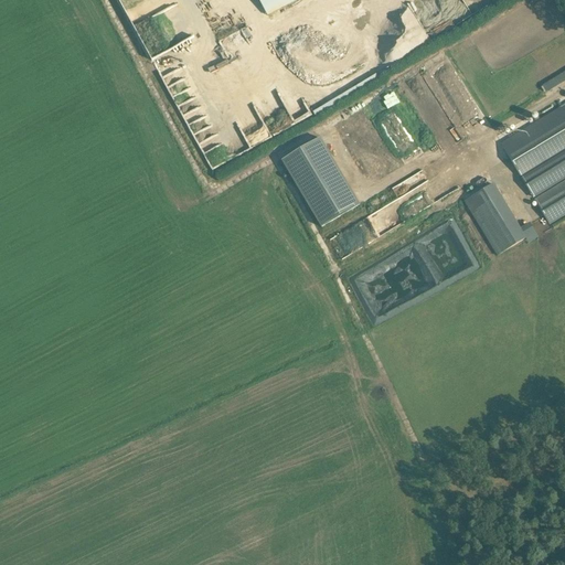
[(259,0),(268,16),(285,7),(297,0),(259,0)]
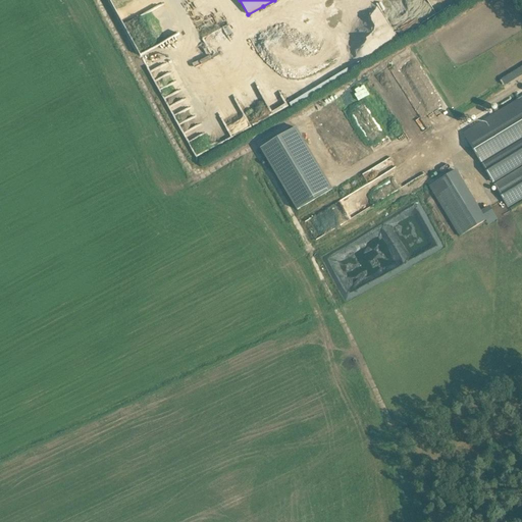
[(136,59),(183,37),(176,24),(154,36),(157,43),(143,50),(128,20),(119,24),(136,59)]
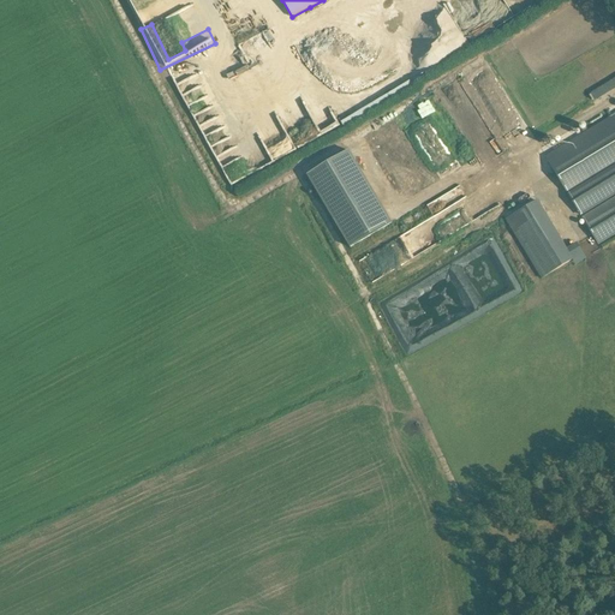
[(610,82),(597,89),(602,96),(614,89),(610,82)]
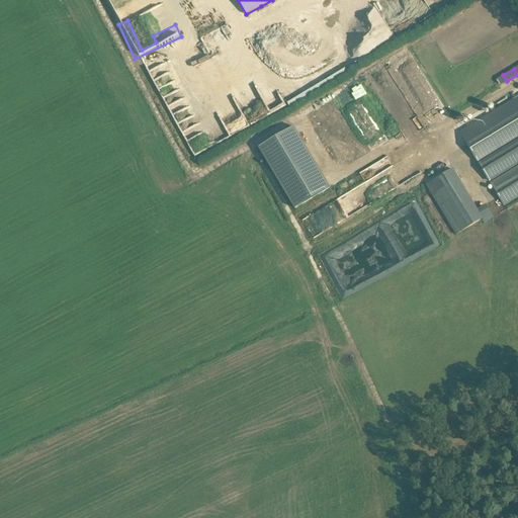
[(481,166),(517,143),(517,96),(459,132),(481,166)]
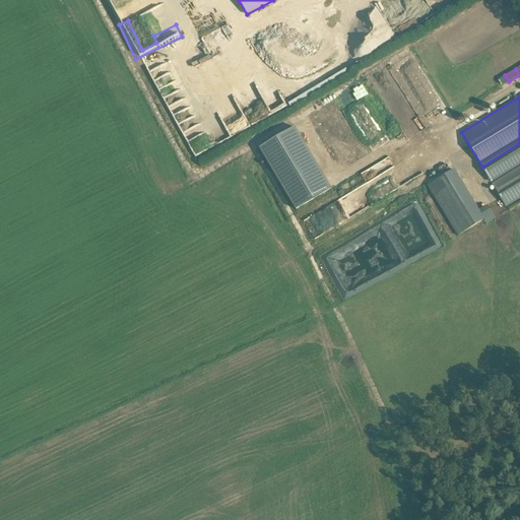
[(256,145),(288,211),(326,193),(294,127),(256,145)]
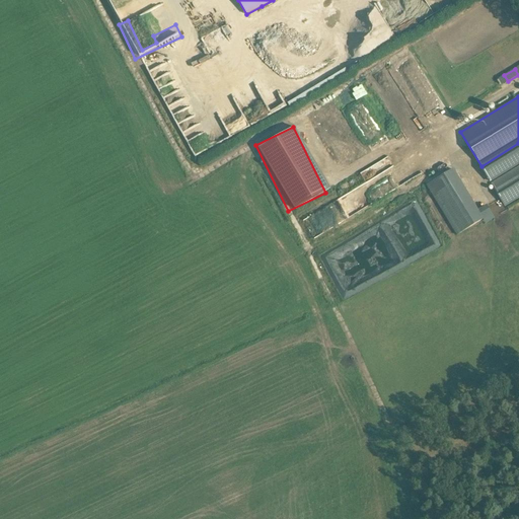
[(518,143),(482,166),(491,182),(518,165),(518,143)]
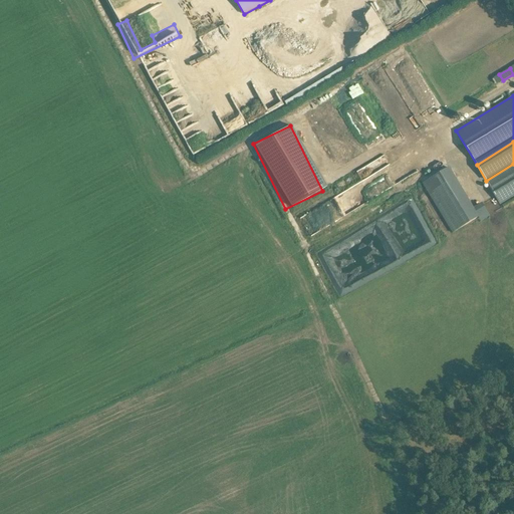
[(513,166),(487,183),(500,204),(513,195),(513,166)]
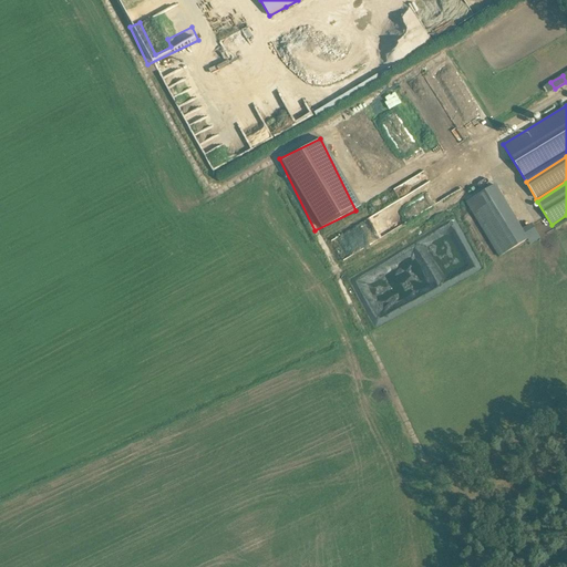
[(496,184),(466,202),(501,257),(528,239),(531,244),(540,238),(533,224),(524,229),(496,184)]
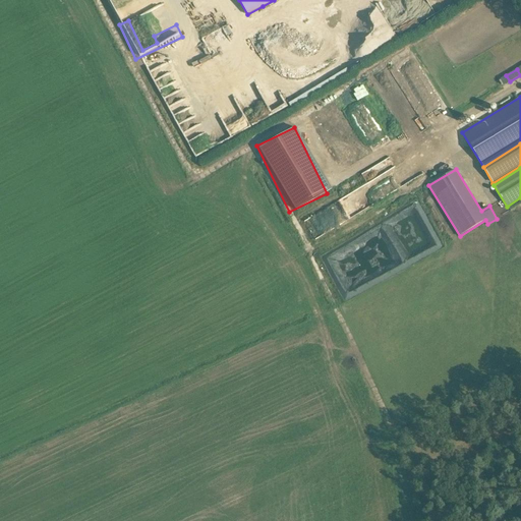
[(311,236),(395,193),(391,185),(395,183),(390,173),(302,219),(311,236)]
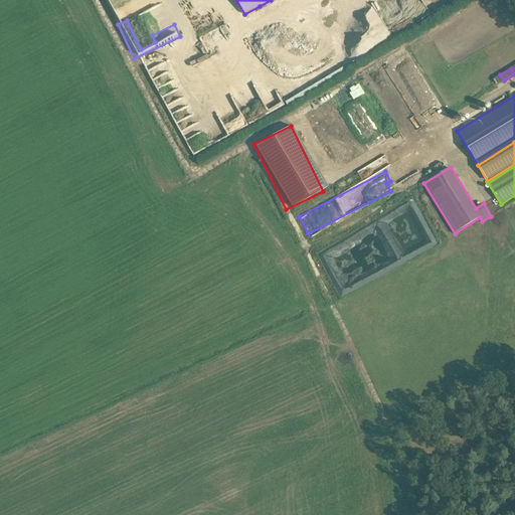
[(394,196),(394,223),(421,223),(421,196),(394,196)]
